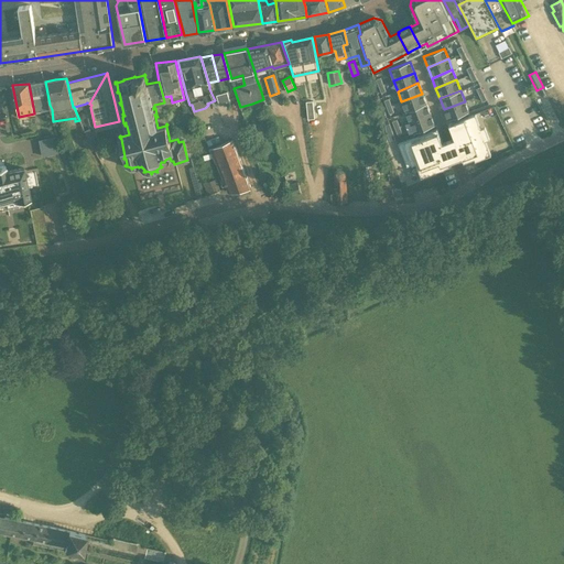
[(227,93),(217,95),(219,102),(229,100),(227,93)]
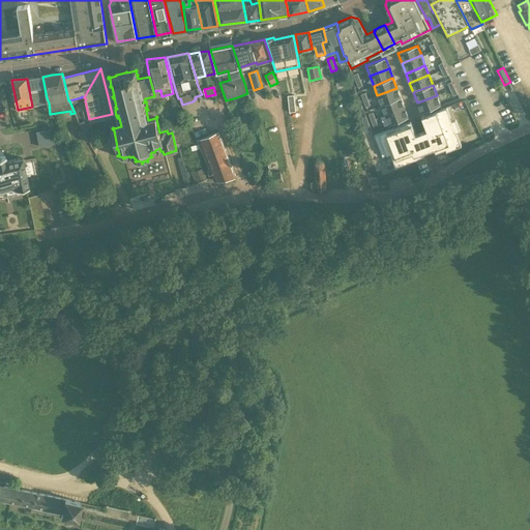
[(401,97),(396,88),(377,95),(381,106),(401,97)]
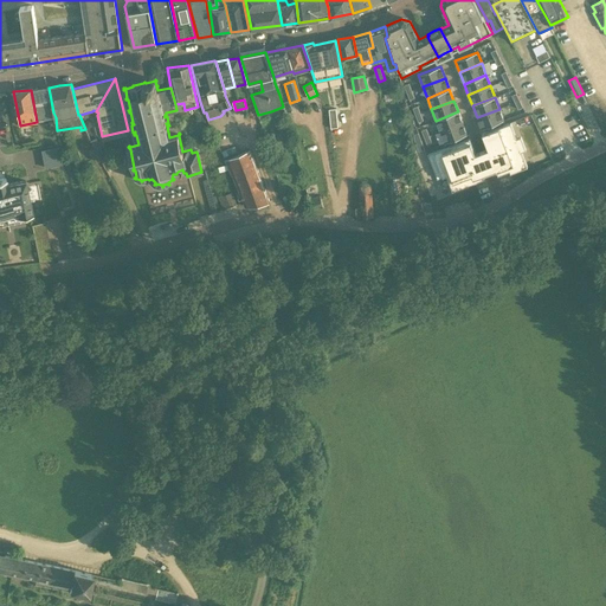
[(586,101),(577,105),(591,135),(600,130),(586,101)]
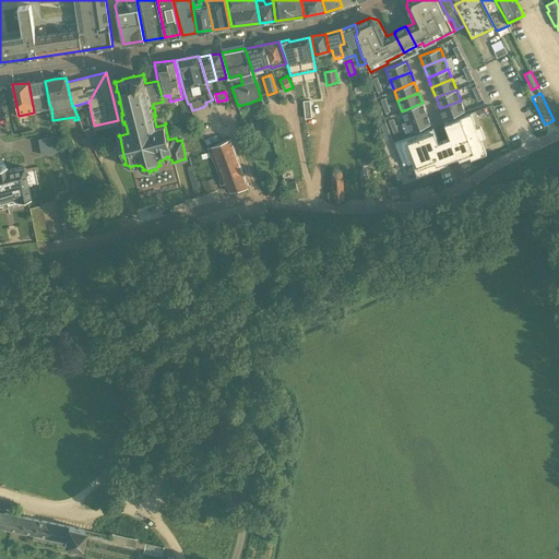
[(461,100),(440,108),(444,119),(465,110),(461,100)]
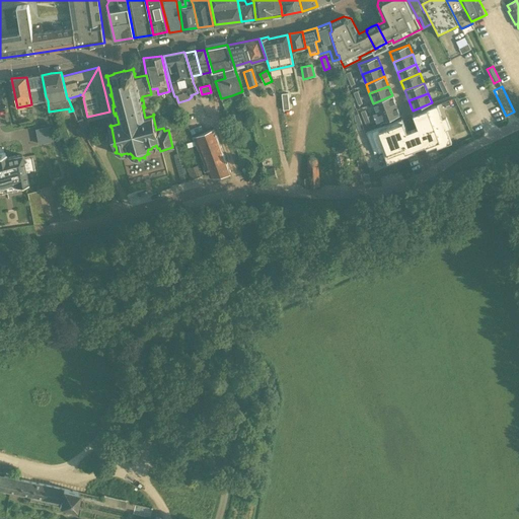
[(392,95),(373,103),(377,113),(396,105),(392,95)]
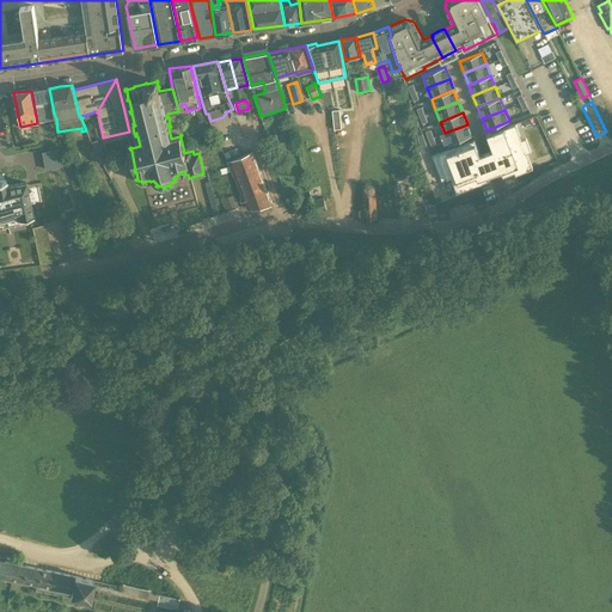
[(472,136),(467,124),(445,133),(450,145),(472,136)]
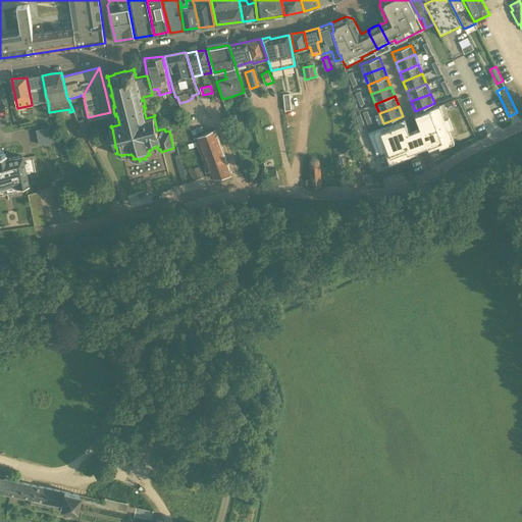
[(437,106),(416,114),(429,148),(440,144),(438,139),(449,135),(437,106)]
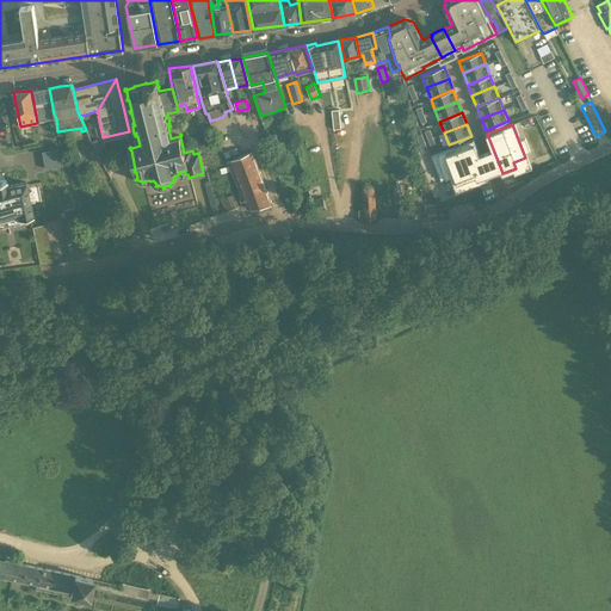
[(252,152),(234,159),(230,149),(233,148),(228,137),(218,142),(248,208),(271,203),(252,152)]
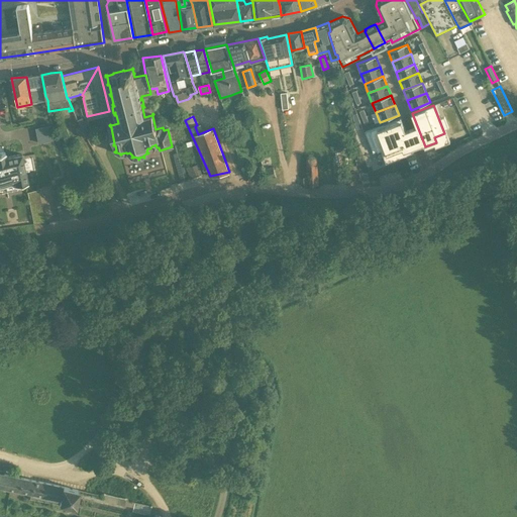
[(92,136),(83,117),(77,120),(80,126),(85,134),(87,139),(92,136)]
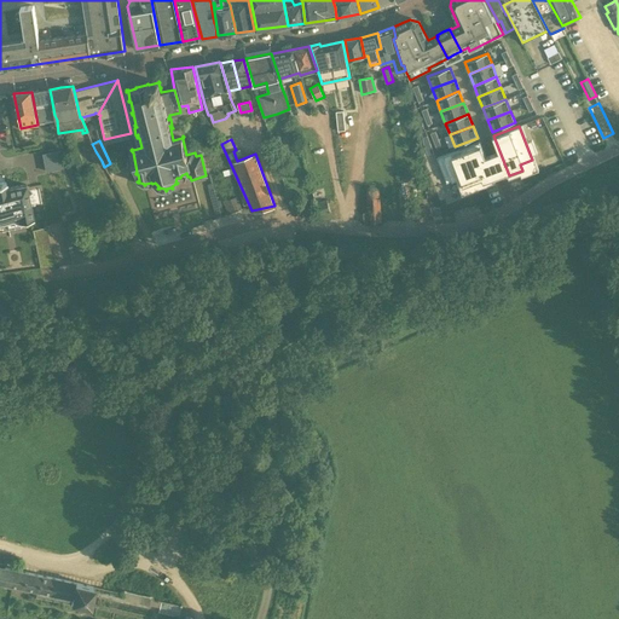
[(480,142),(438,158),(447,183),(457,179),(460,186),(475,180),(478,186),(495,179),(480,142)]
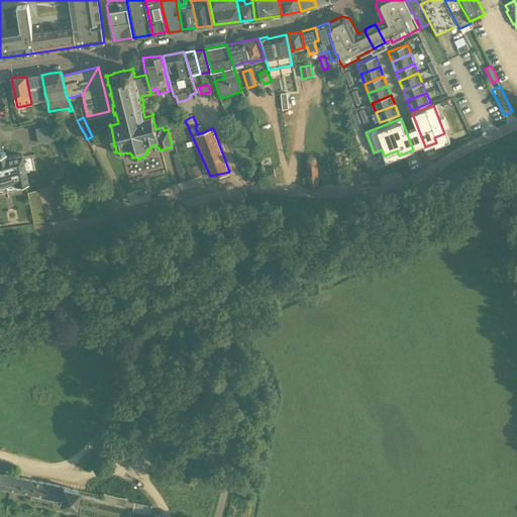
[(49,126),(35,129),(38,142),(53,140),(49,126)]
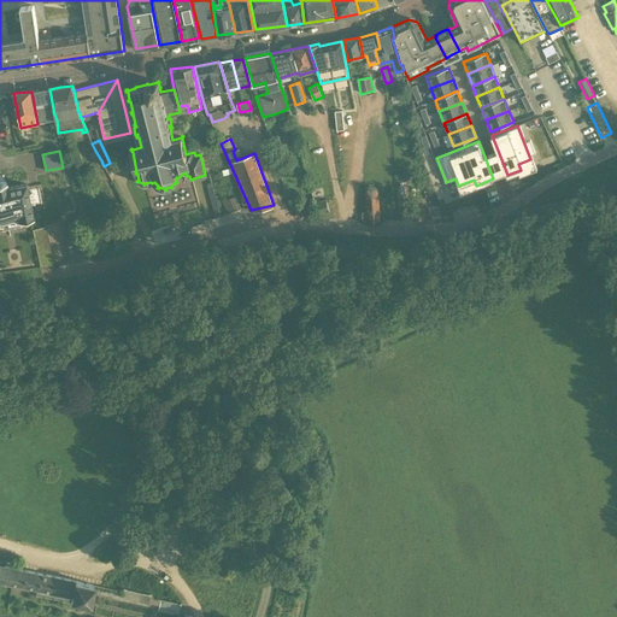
[(101,160),(95,151),(90,153),(95,163),(101,160)]
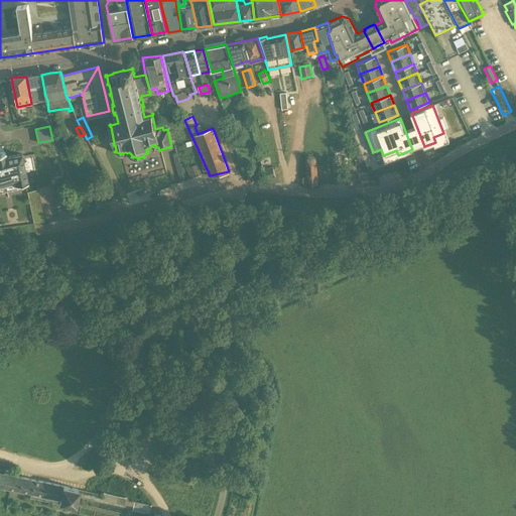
[(0,184),(15,181),(15,184),(27,182),(25,170),(28,169),(26,160),(23,160),(21,153),(5,157),(4,152),(0,152),(0,184)]
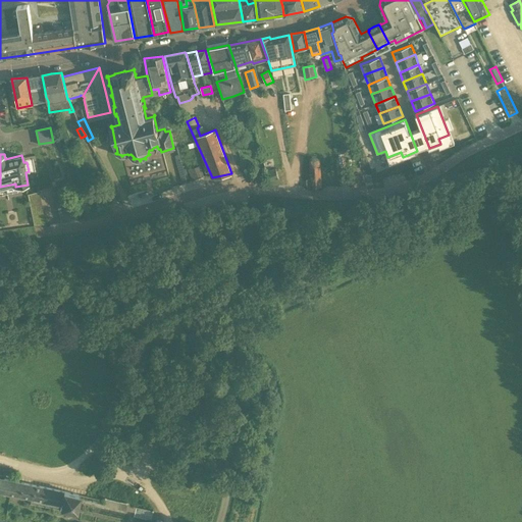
[(268,181),(278,178),(272,158),(262,161),(268,181)]
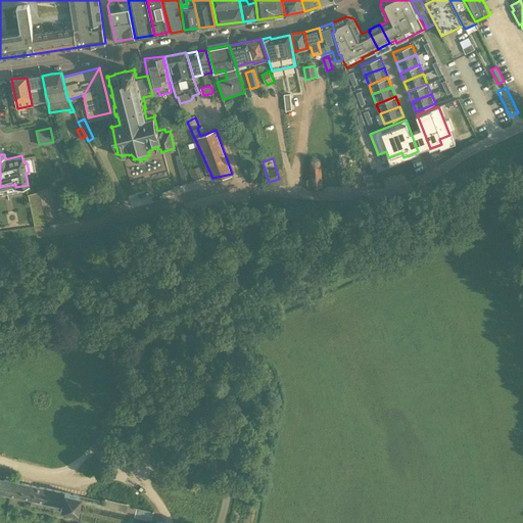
[(312,180),(306,180),(307,188),(322,187),(320,159),(310,160),(312,180)]
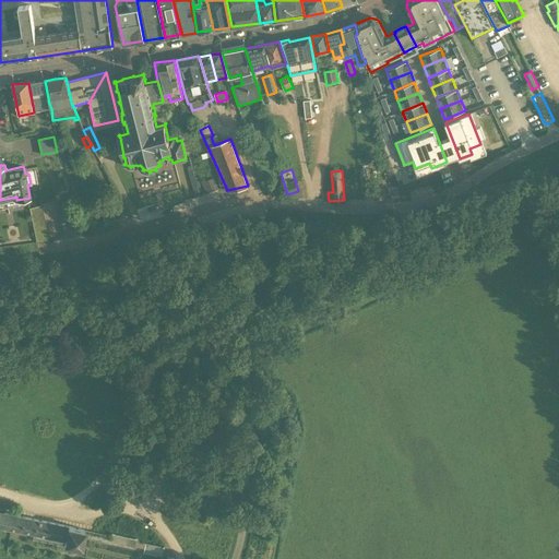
[(214,177),(202,182),(205,193),(218,189),(214,177)]
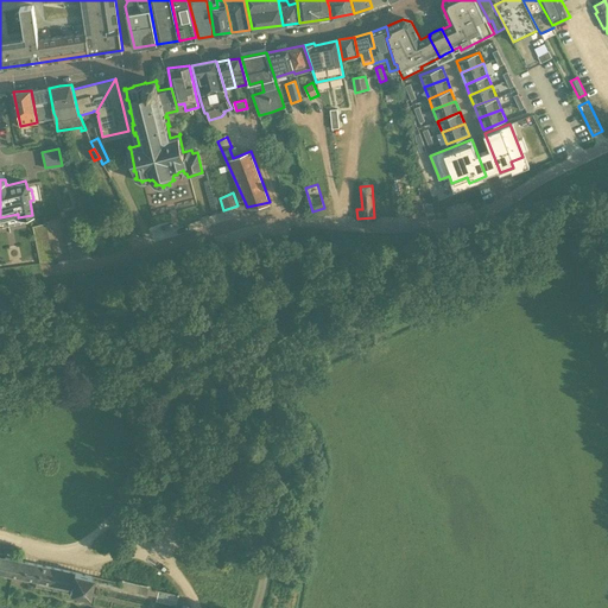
[(406,215),(424,213),(423,202),(405,204),(406,215)]
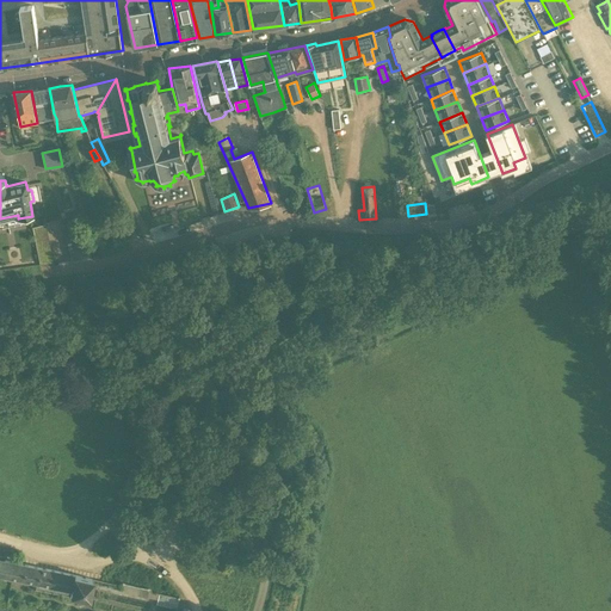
[(63,226),(66,234),(81,229),(79,221),(63,226)]
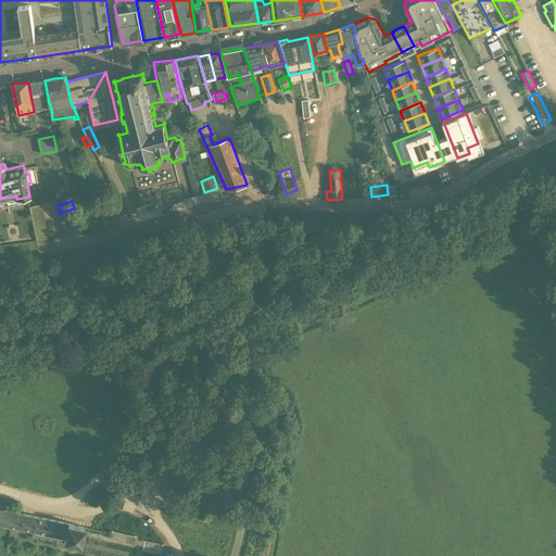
[(42,203),(29,206),(37,239),(51,236),(48,224),(45,211),(42,203)]
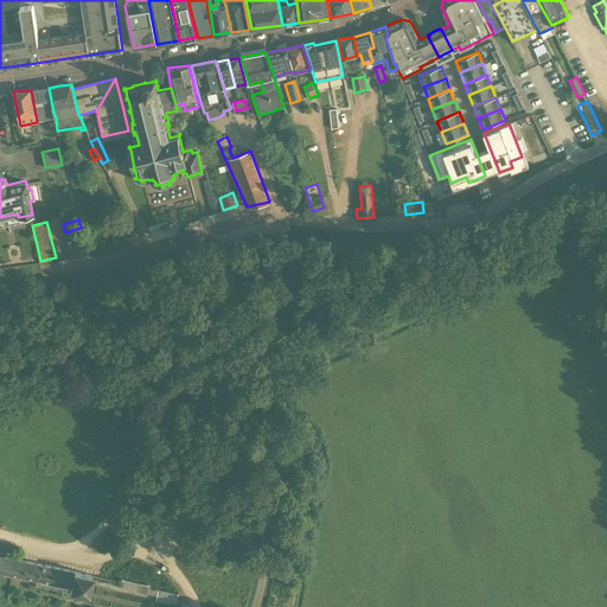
[(65,232),(68,240),(83,236),(81,228),(65,232)]
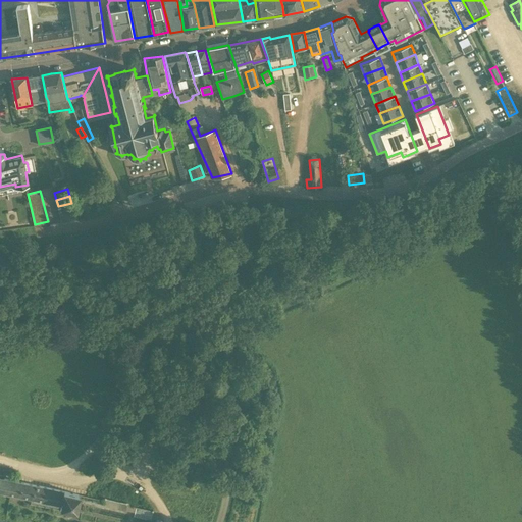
[(58,206),(60,213),(73,209),(71,203),(58,206)]
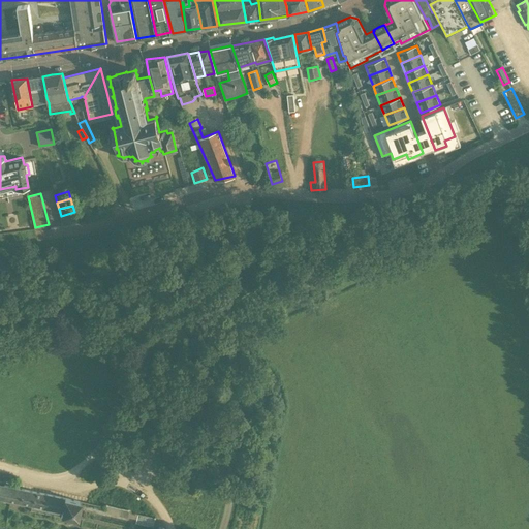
[(61,216),(62,223),(76,219),(74,212),(61,216)]
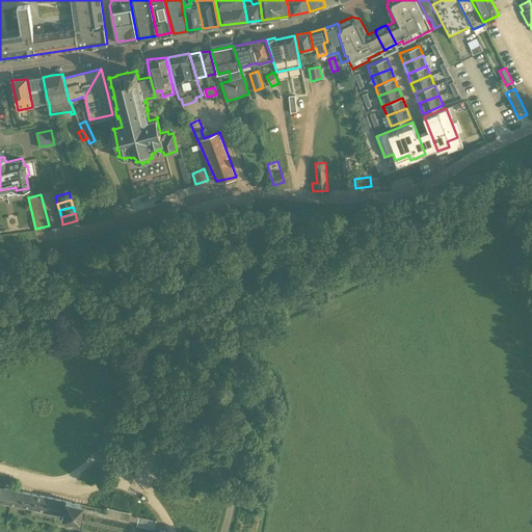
[(162,463),(166,452),(149,446),(144,457),(162,463)]
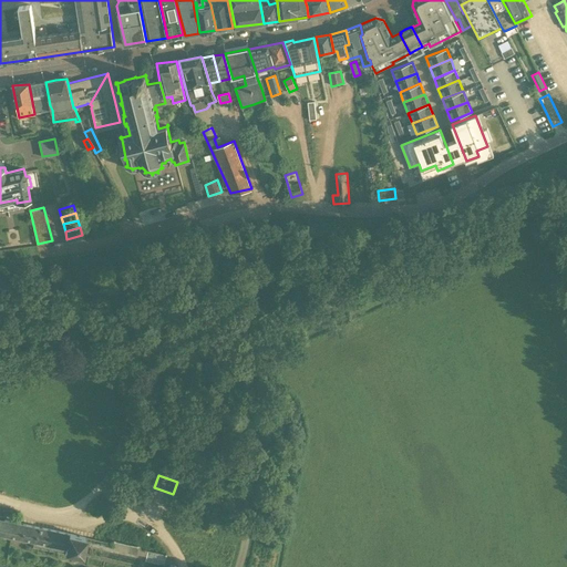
[(0,534),(33,542),(32,547),(65,554),(65,550),(82,554),(86,537),(0,518),(0,534)]
